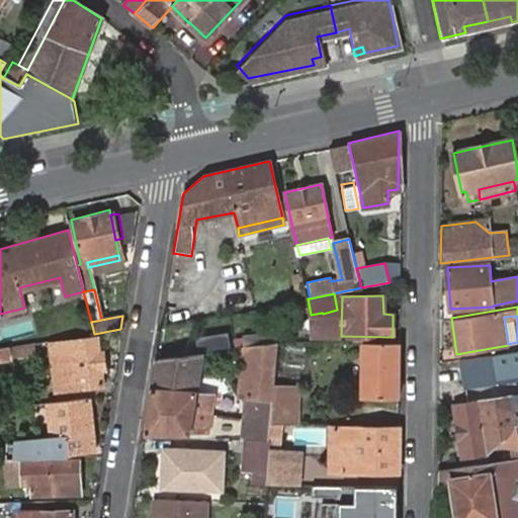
[(241,335),(242,345),(277,340),(275,331),(241,335)]
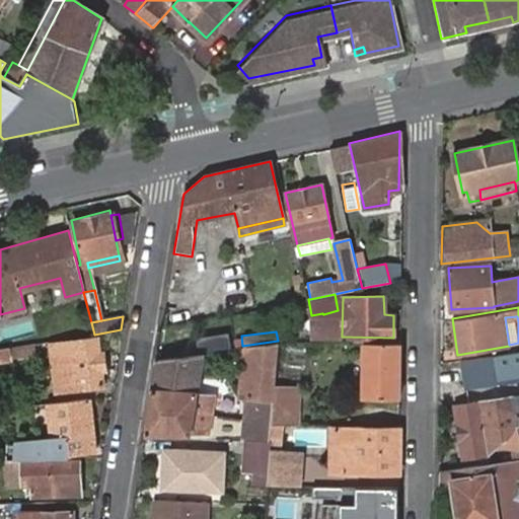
[(97,356),(94,335),(50,342),(51,351),(57,395),(102,388),(101,374),(105,373),(102,356),(97,356)]
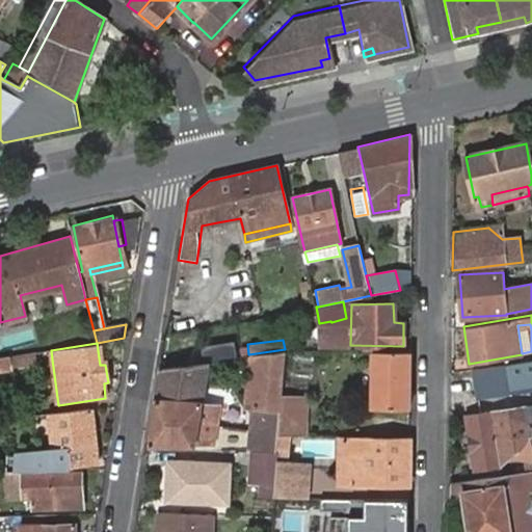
[(285,349),(248,354),(248,360),(258,361),(255,406),(260,406),(280,407),(285,349)]
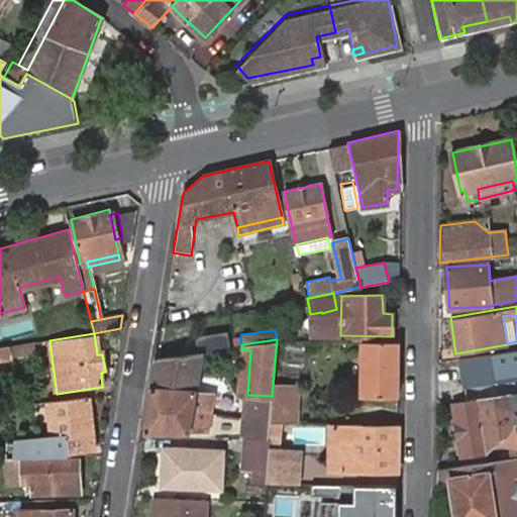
[(396,350),(396,340),(364,340),(363,396),(396,396),(396,358),(394,358),(394,350),(396,350)]
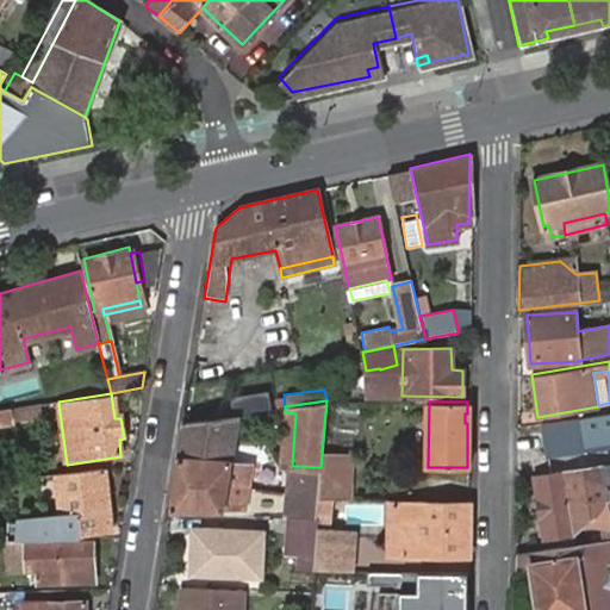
[(20,408),(22,418),(42,416),(39,405),(20,408)]
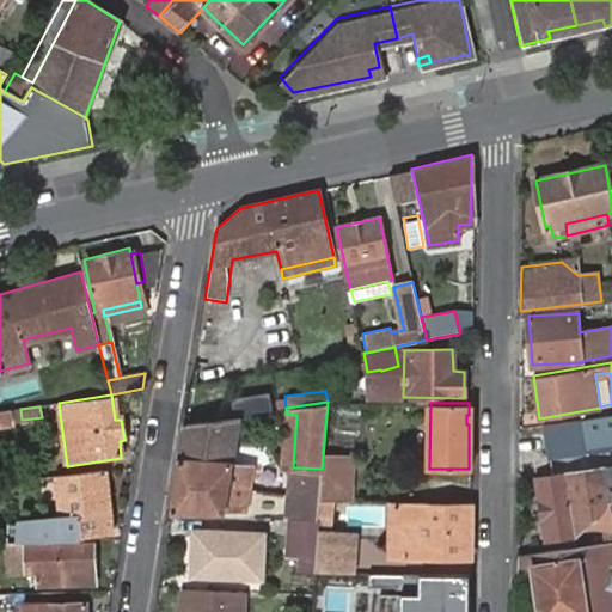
[(10,411),(12,422),(22,420),(20,409),(10,411)]
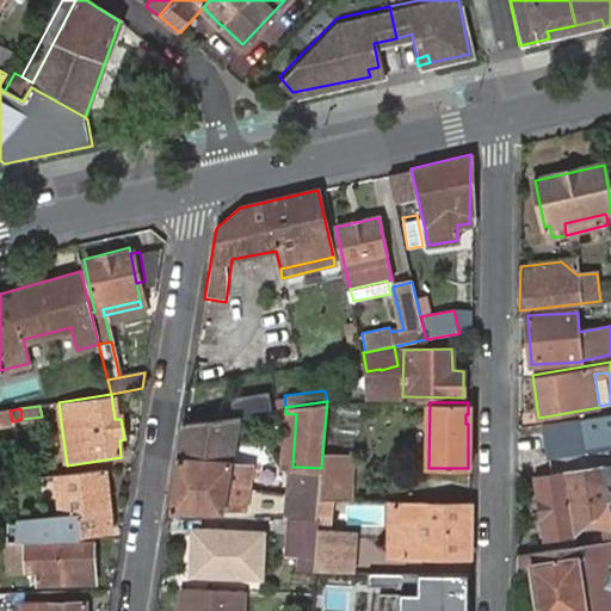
[(10,411),(0,412),(0,421),(12,421),(10,411)]
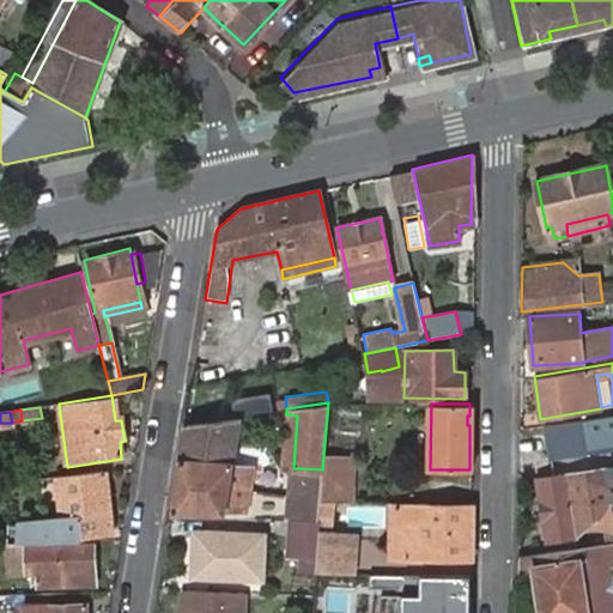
[(612,449),(612,413),(542,425),(547,460),(612,449)]
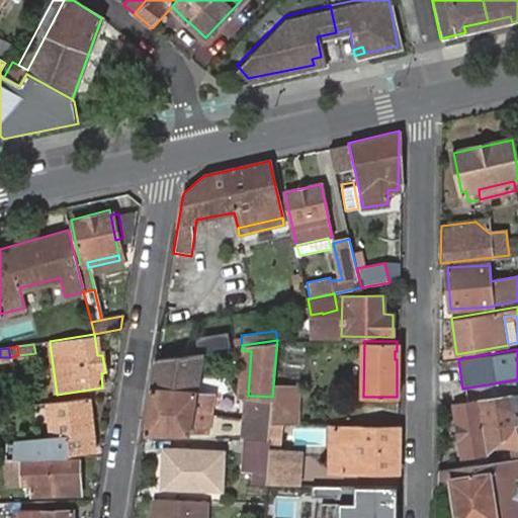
[(251,351),(242,350),(240,395),(242,395),(248,396),(251,351)]
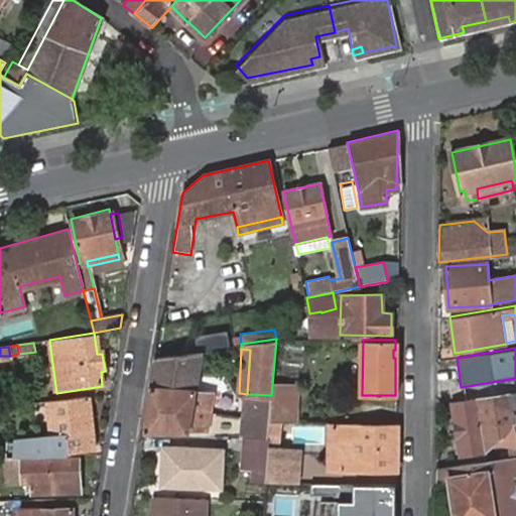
[(202,350),(156,356),(151,387),(194,390),(202,350)]
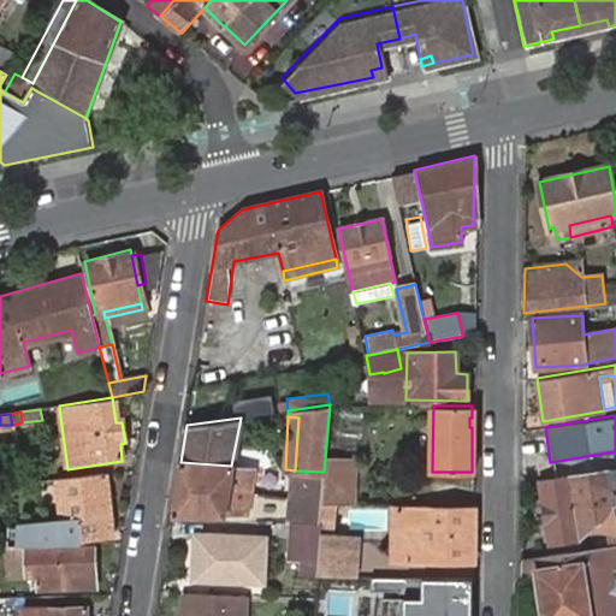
[(231,466),(181,462),(177,487),(250,493),(255,467),(231,466)]
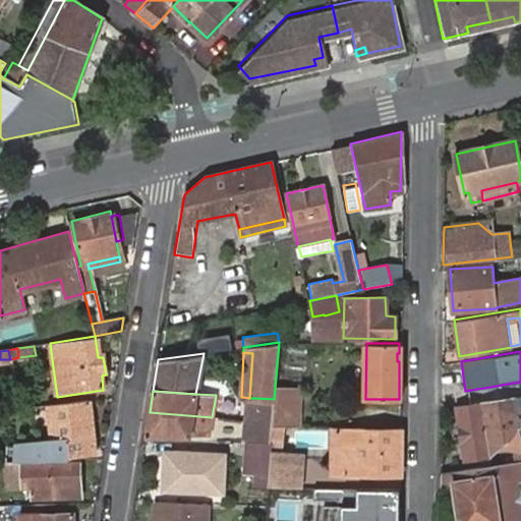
[(254,398),(249,398),(243,397),(241,420),(242,420),(252,421),(254,398)]
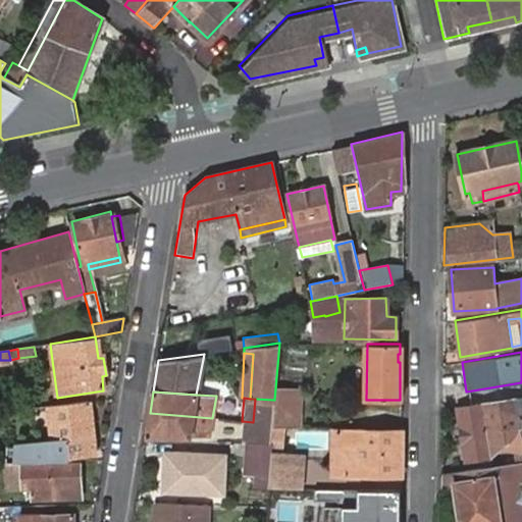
[(521,398),(458,409),(465,460),(490,457),(521,424),(521,423),(521,398)]
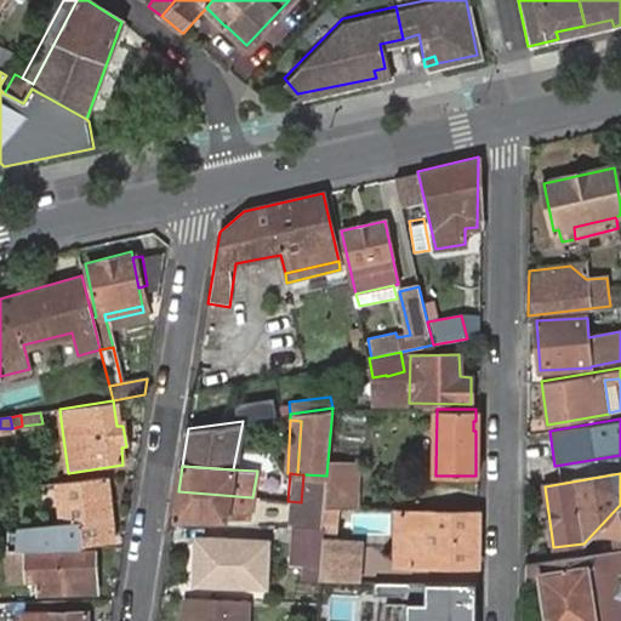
[(325,485),(326,476),(303,474),(301,502),(324,503),(325,485)]
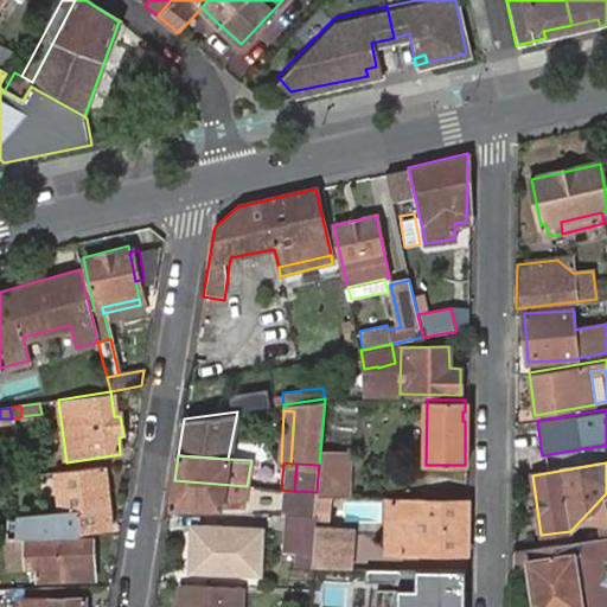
[(104,467),(58,472),(61,517),(43,516),(44,519),(8,521),(8,538),(26,537),(80,536),(80,534),(113,529),(104,467)]
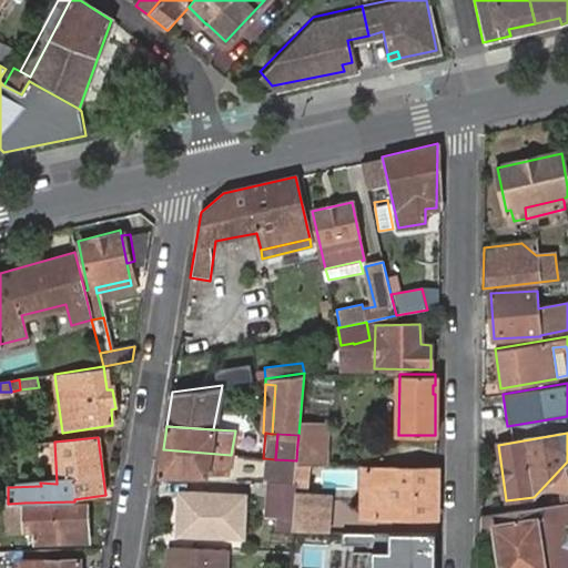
[(324,445),(297,444),(296,460),(324,462),(324,445)]
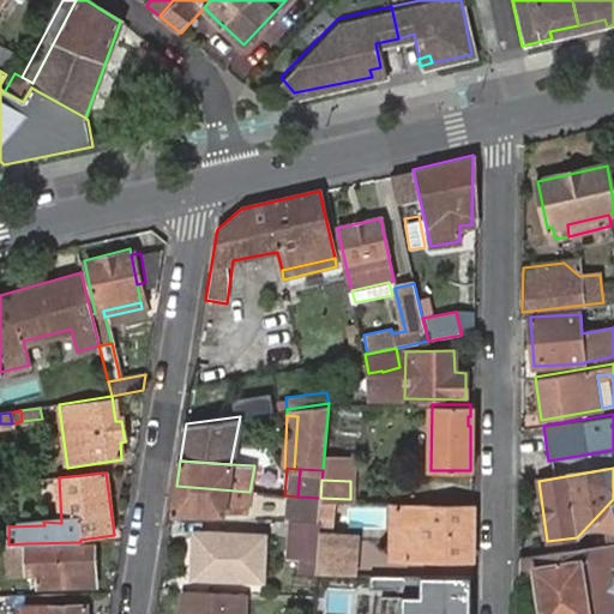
[(250,492),(176,486),(172,512),(224,513),(239,513),(246,513),(250,492)]
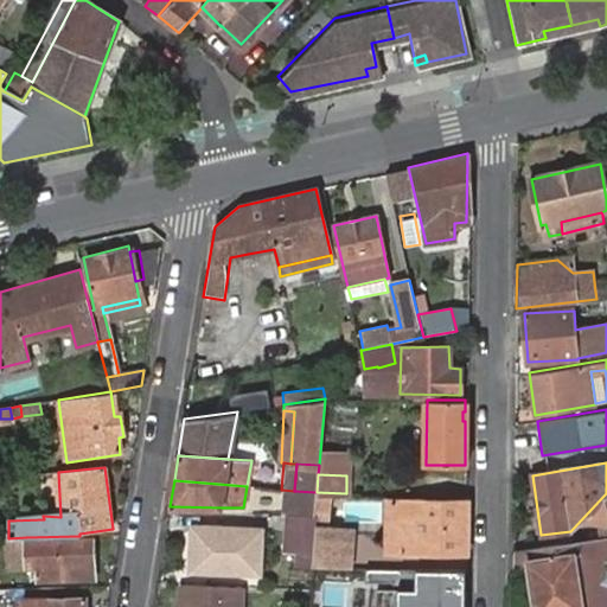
[(292,515),(294,491),(282,490),(280,513),(285,513),(292,515)]
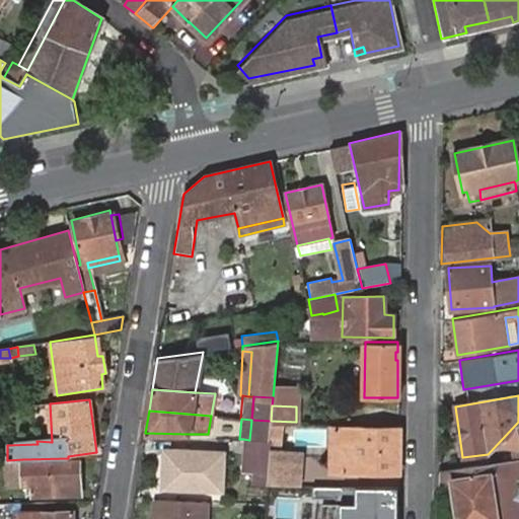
[(271,421),(251,420),(249,440),(270,440),(270,436),(271,421)]
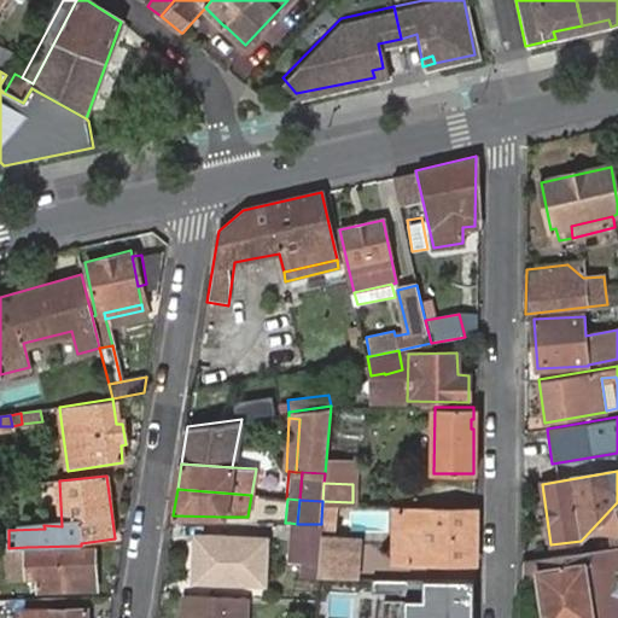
[(473,563),(473,512),(408,513),(407,563),(473,563)]
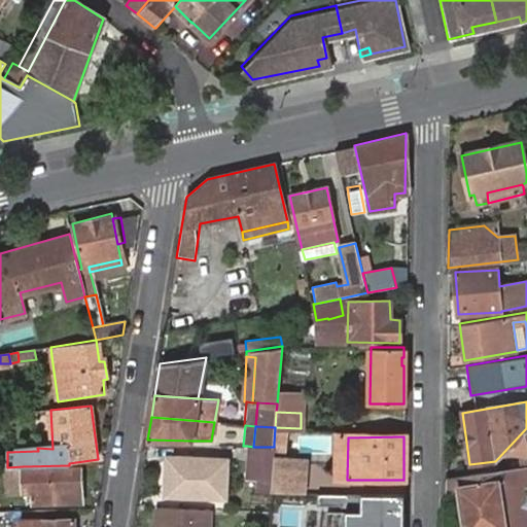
[(347,480),(348,437),(338,437),(337,480),(347,480)]
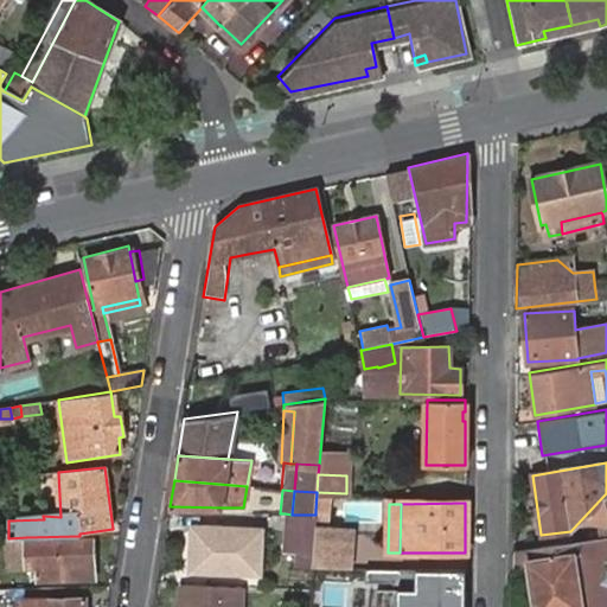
[(315,510),(315,515),(314,525),(323,525),(324,511),(315,510)]
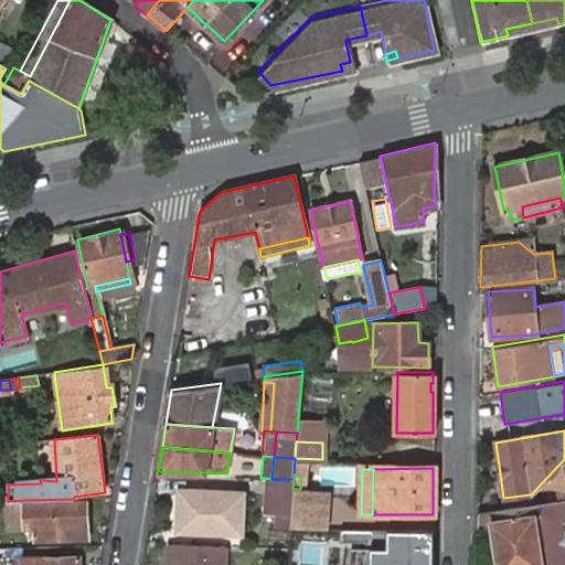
[(294,479),(272,479),(265,478),(263,511),(276,513),(276,523),(289,524),(292,489),(294,479)]
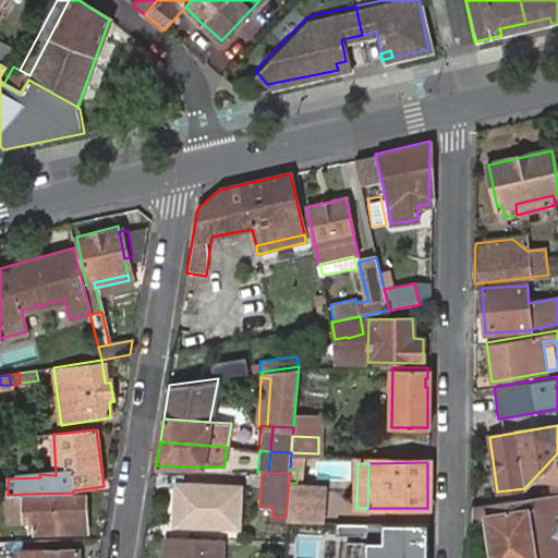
[(177,521),(235,523),(238,485),(179,483),(177,521)]
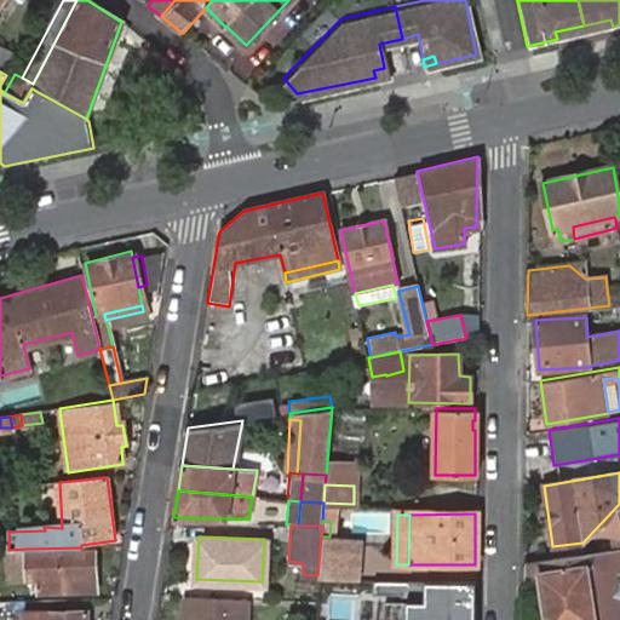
[(339,538),(329,537),(321,537),(317,575),(354,577),(357,539),(339,538)]
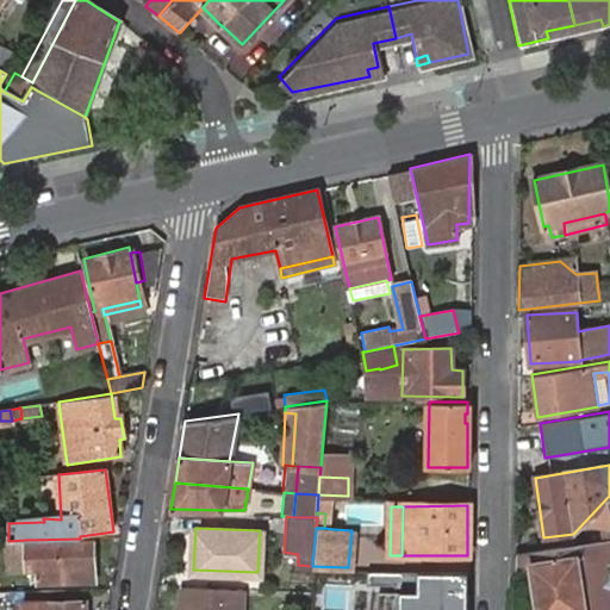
[(609,539),(604,540),(517,553),(516,568),(531,567),(537,609),(609,609),(609,574),(608,564),(609,562),(609,539)]
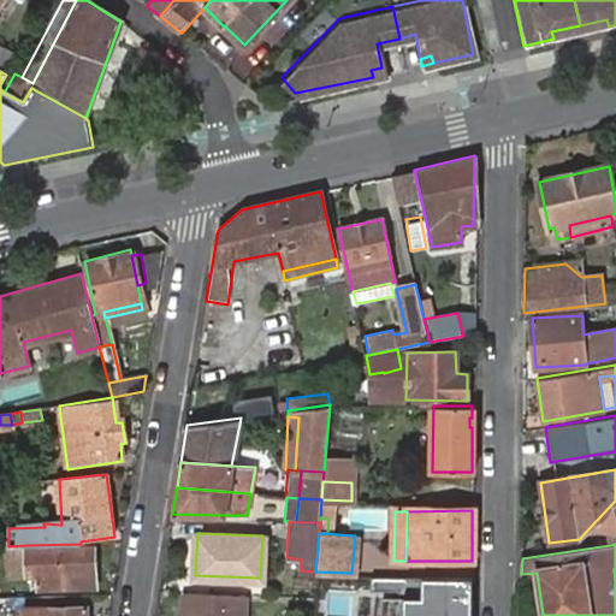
[(9,546),(7,546),(7,568),(28,568),(28,575),(37,574),(45,574),(45,584),(37,584),(39,591),(92,588),(92,550),(27,551),(27,545),(9,546)]
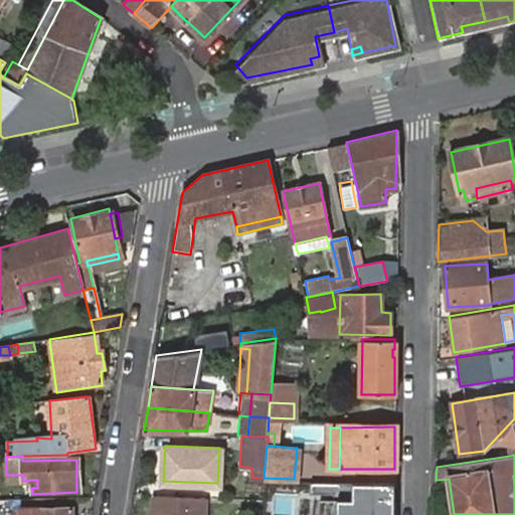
[(309,480),(308,492),(333,493),(334,481),(309,480)]
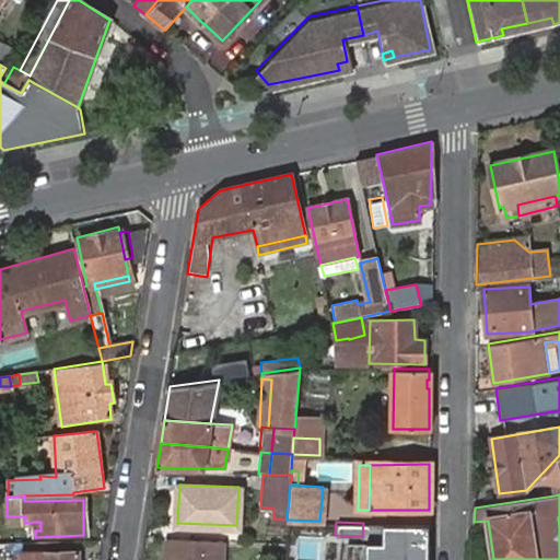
[(384,543),(348,541),(346,559),(427,559),(429,525),(385,524),(384,543)]
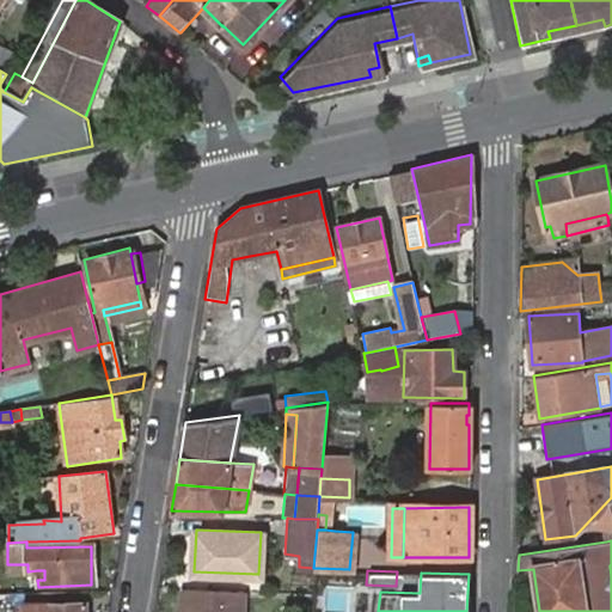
[(242,611),(242,588),(183,587),(182,611),(242,611)]
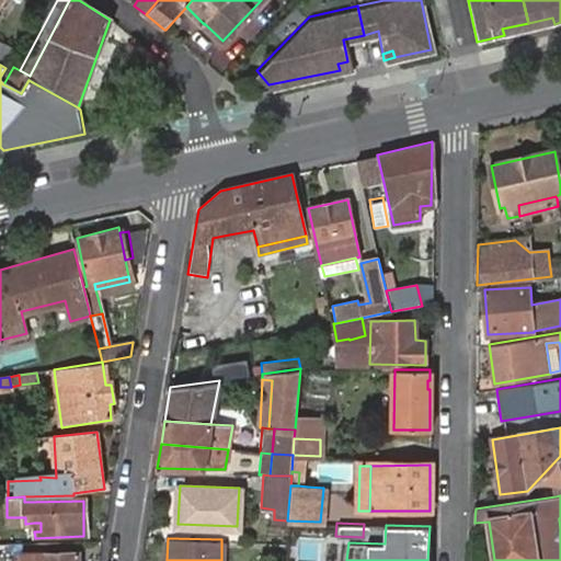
[(284,560),(286,541),(272,540),(272,559),(284,560)]
